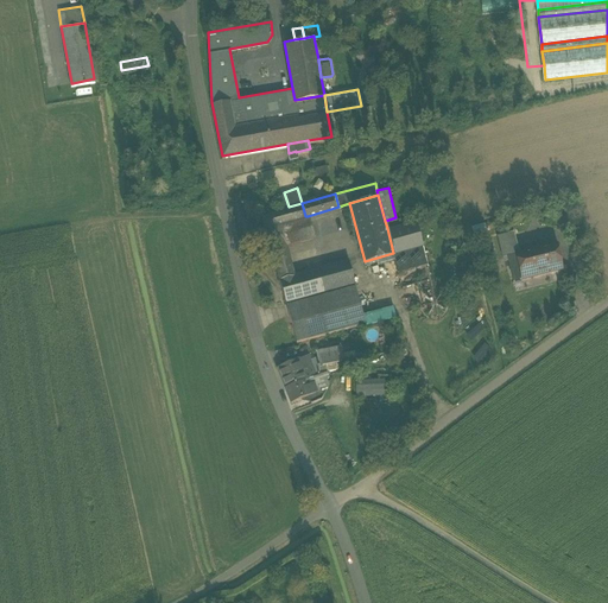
[(280,223),(305,216),(302,203),(289,207),(277,210),(280,223)]
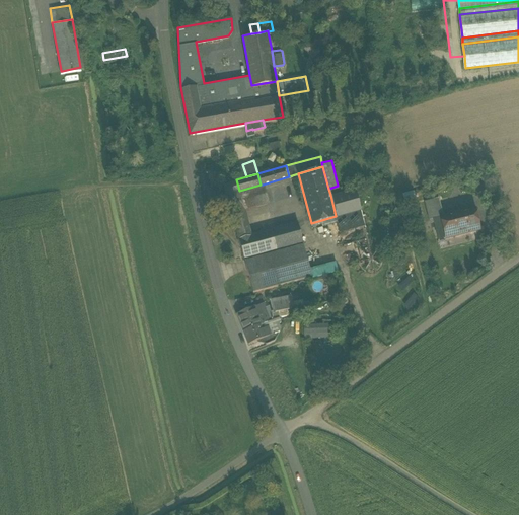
[(224,184),(231,211),(244,208),(239,191),(236,179),(224,184)]
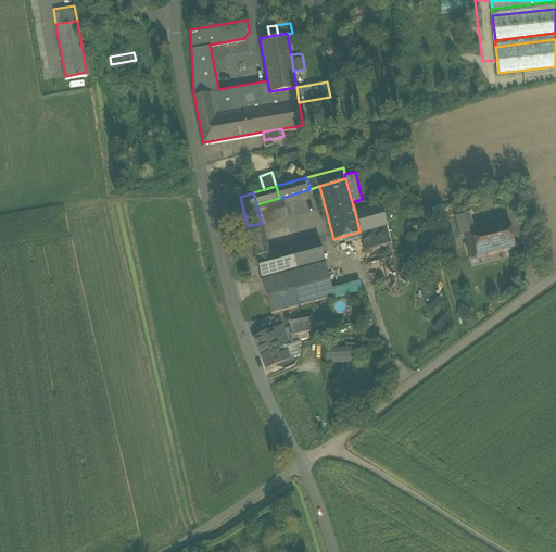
[(287,215),(281,198),(279,198),(256,204),(262,223),(287,215)]
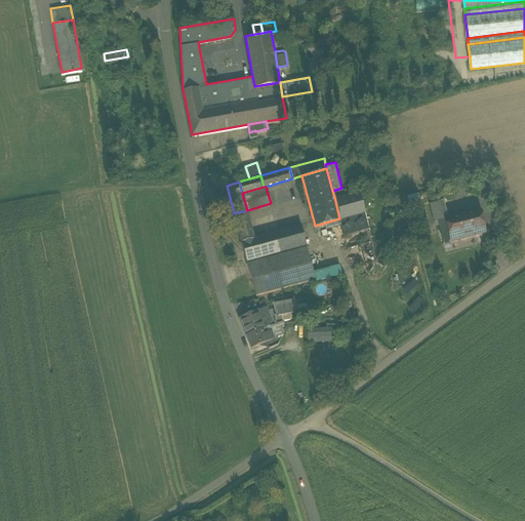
[(334,197),(339,218),(365,211),(360,190),(334,197)]
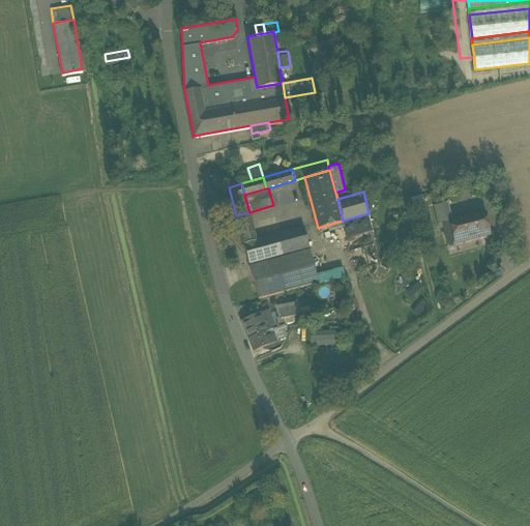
[(434,204),(438,223),(442,222),(450,220),(450,218),(451,217),(447,201),(434,204)]
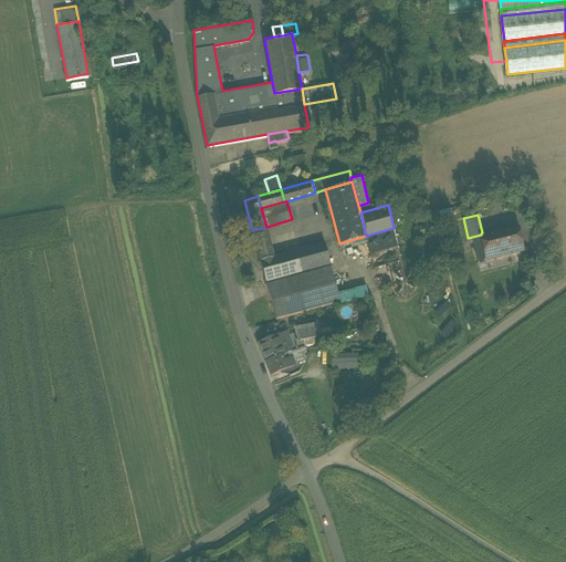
[(481,235),(486,257),(522,248),(515,225),(482,232),(481,233),(481,235)]
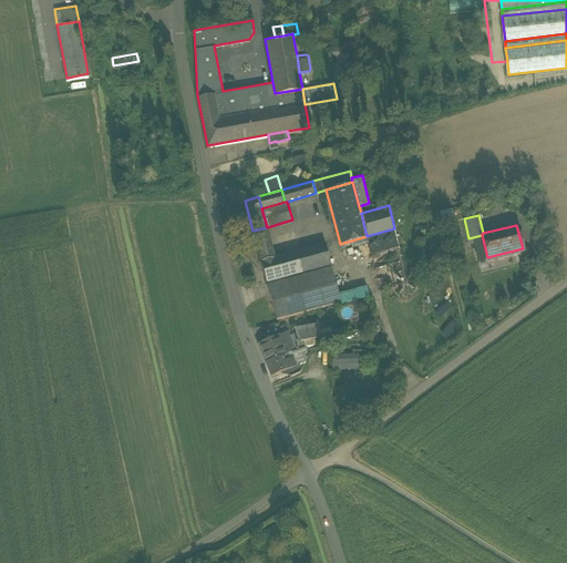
[(253,231),(255,239),(269,235),(267,227),(253,231)]
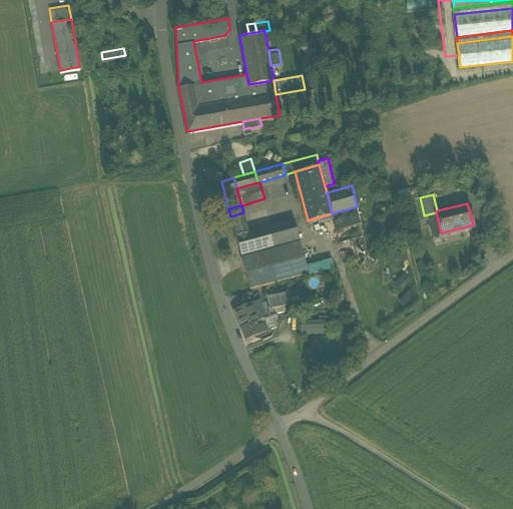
[(361,219),(357,206),(332,213),(336,225),(361,219)]
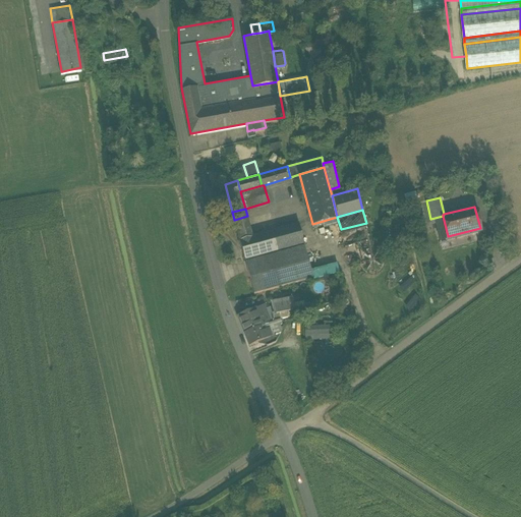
[(252,234),(247,216),(234,220),(239,238),(252,234)]
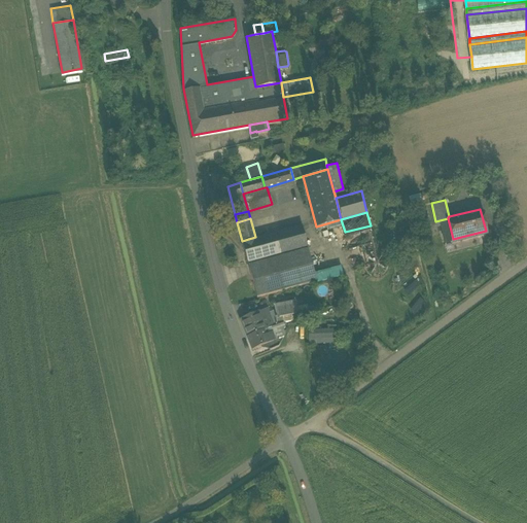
[(302,223),(288,228),(293,248),(308,244),(302,223)]
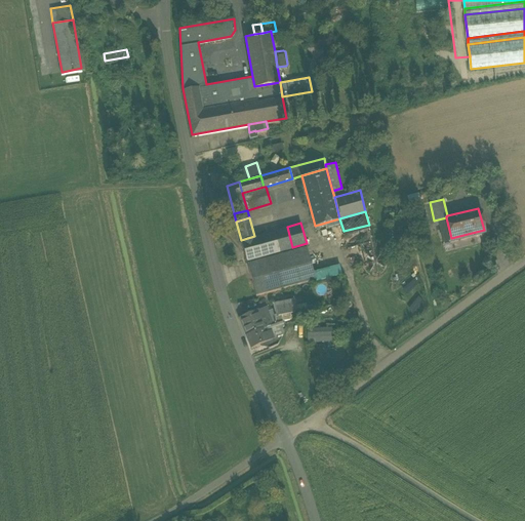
[(287,227),(254,236),(241,240),(247,259),(292,247),(287,227)]
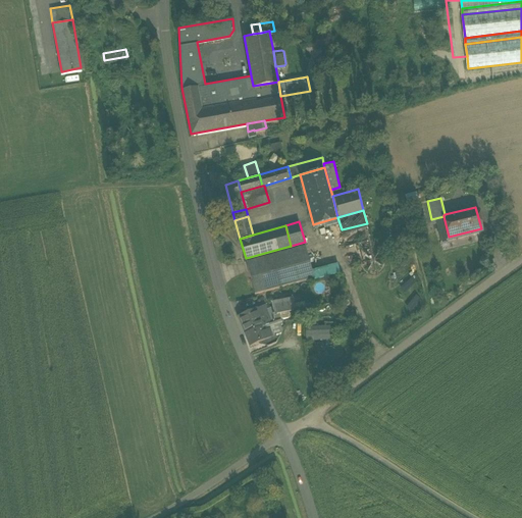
[(246,260),(255,292),(314,275),(311,267),(305,245),(246,260)]
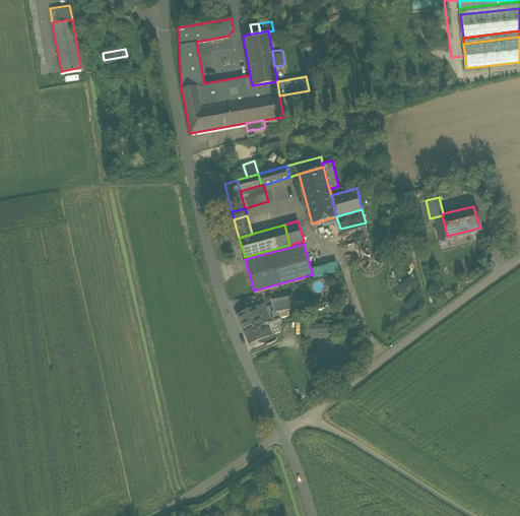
[(336,259),(310,266),(313,274),(313,276),(339,269),(336,259)]
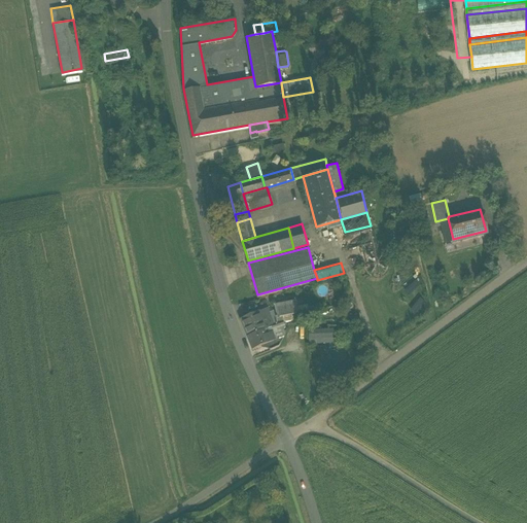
[(275,308),(276,315),(299,310),(295,298),(274,302),(275,308)]
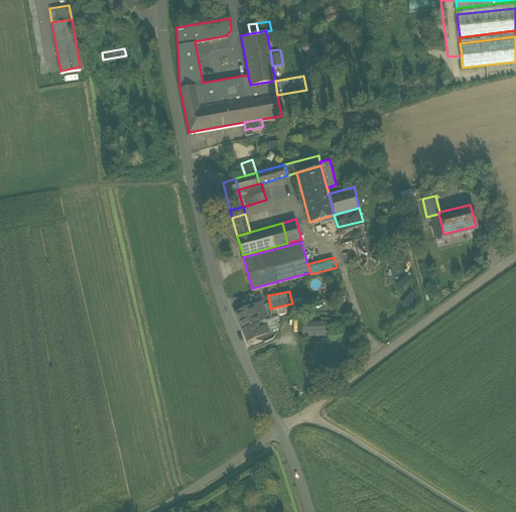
[(258,301),(253,303),(258,317),(262,316),(263,318),(271,315),(270,308),(269,301),(260,305),(258,301)]
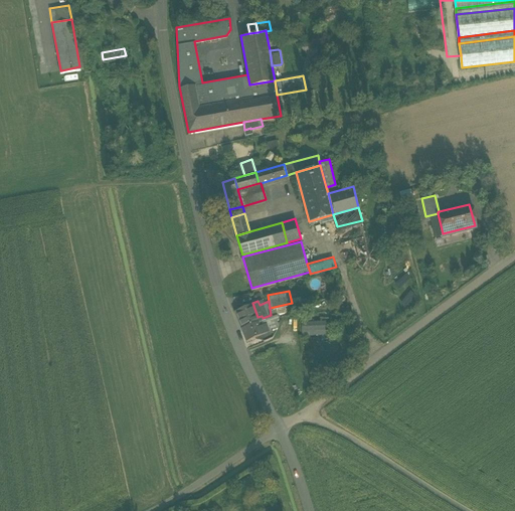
[(259,320),(258,317),(252,303),(234,311),(241,327),(258,320),(259,320)]
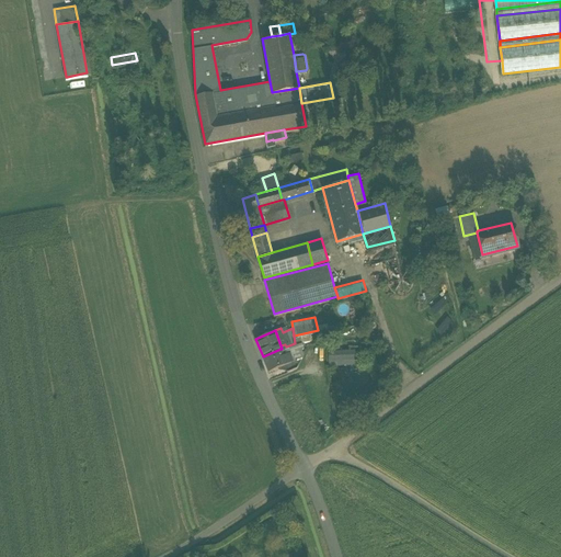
[(285,363),(286,362),(283,353),(281,349),(263,356),(268,370),(285,363)]
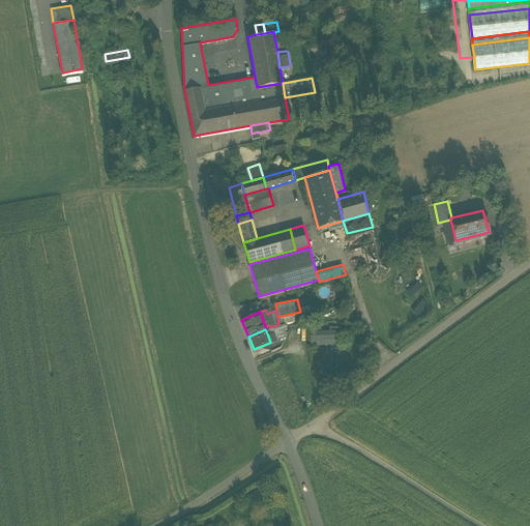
[(335,343),(335,329),(312,329),(312,343),(335,343)]
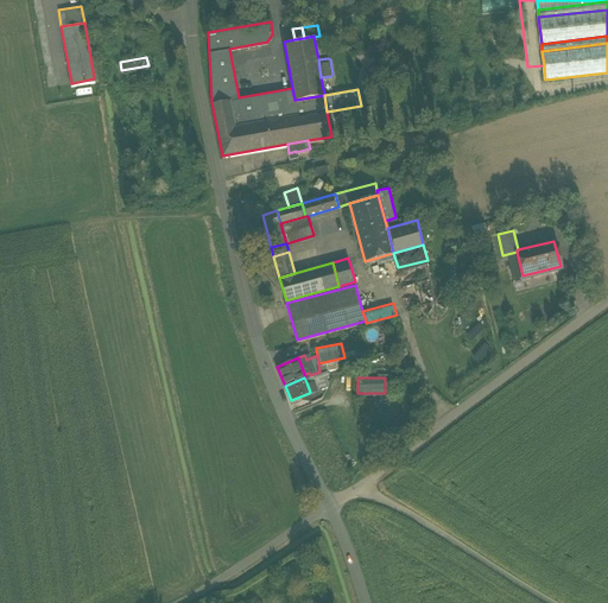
[(314,380),(306,382),(310,392),(317,389),(314,380)]
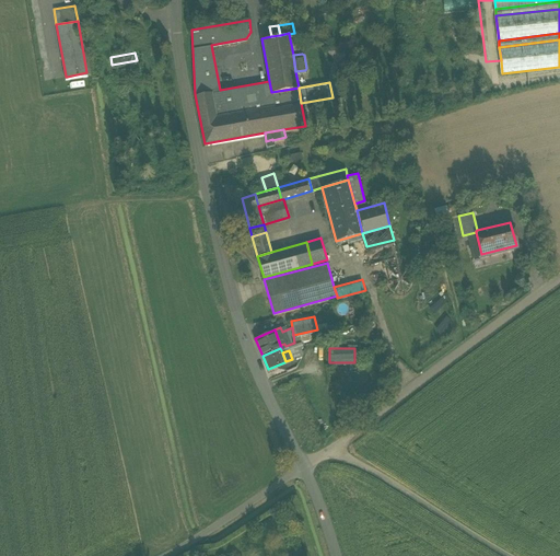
[(284,362),(288,369),(295,366),(295,358),(292,359),(286,361),(284,362)]
